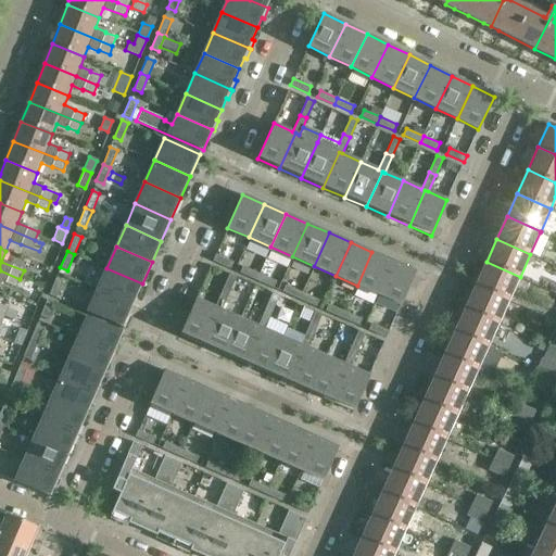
[(393,262),(371,252),(357,286),(379,294),(393,262)]
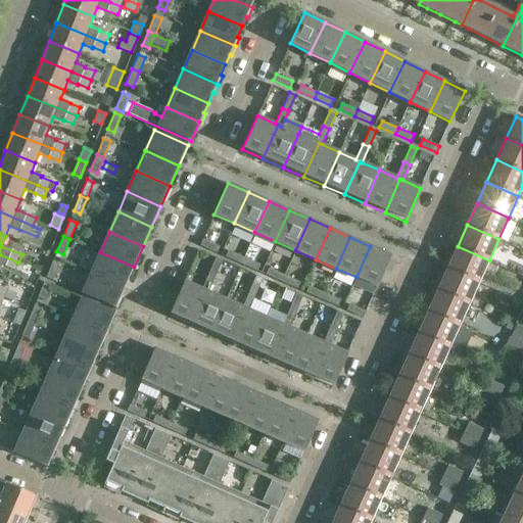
[(203,239),(200,245),(217,252),(220,246),(203,239)]
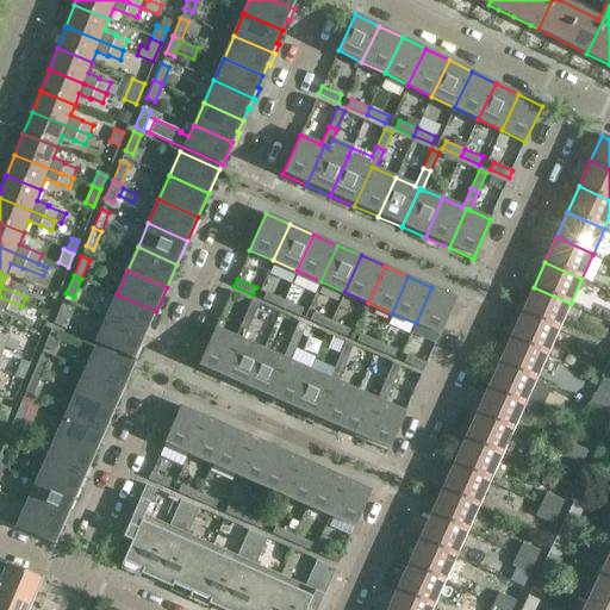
[(455,298),(431,287),(416,323),(440,334),(455,298)]
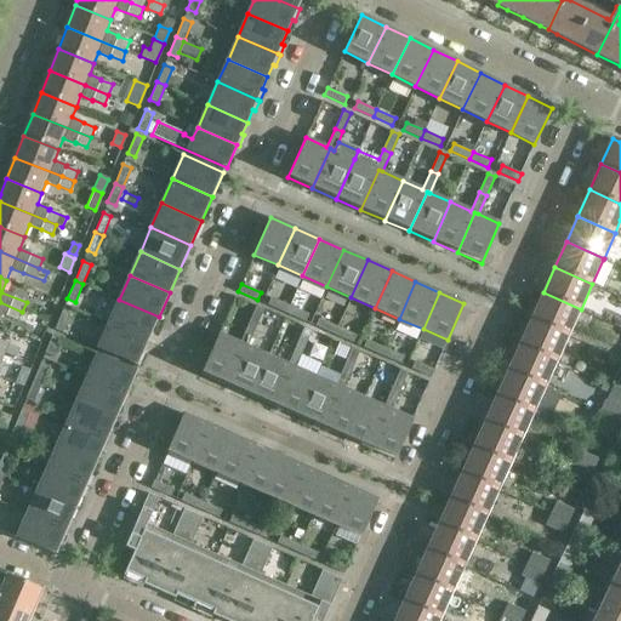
[(543,292),(531,318),(569,335),(581,309),(543,292)]
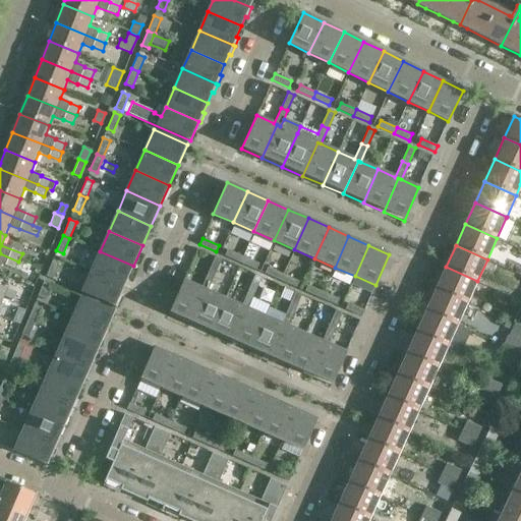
[(228,249),(225,255),(240,263),(243,255),(228,249)]
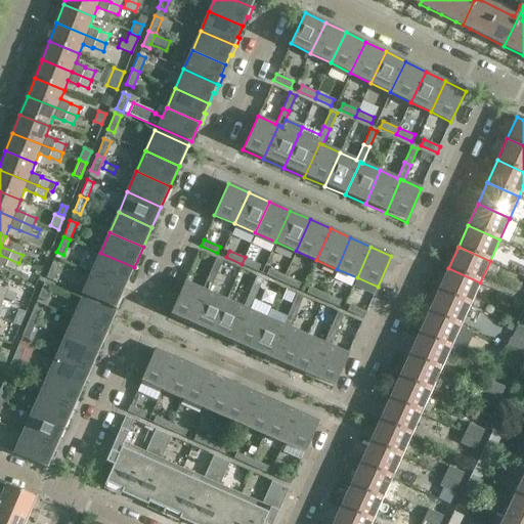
[(134,267),(100,253),(91,273),(125,288),(134,267)]
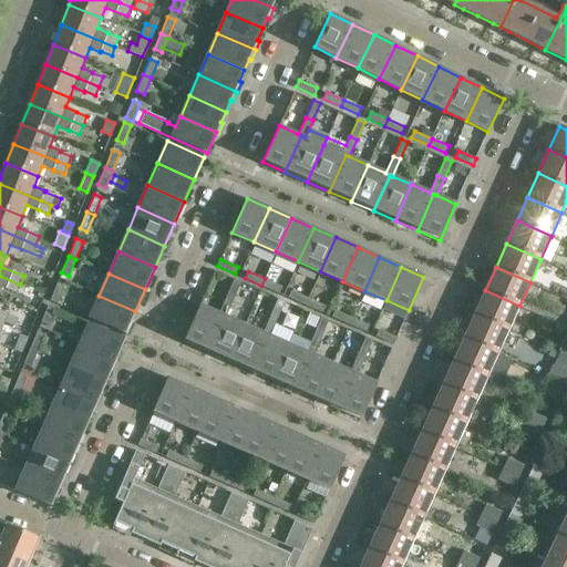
[(20,285),(0,276),(0,286),(17,292),(20,285)]
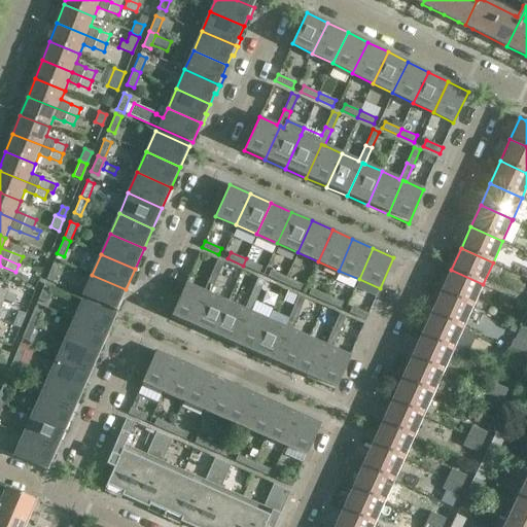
[(246,258),(243,266),(258,273),(261,266),(246,258)]
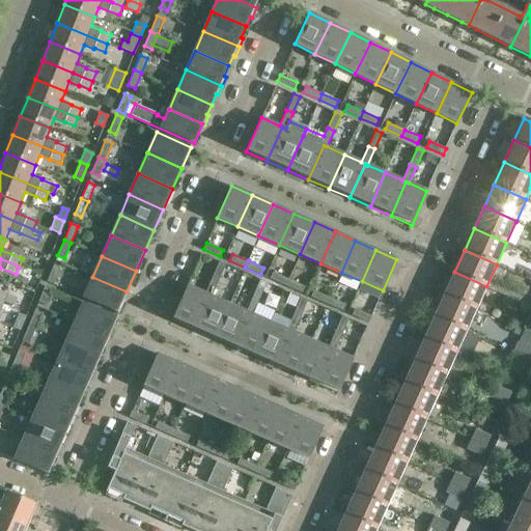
[(219,261),(213,277),(219,280),(225,263),(219,261)]
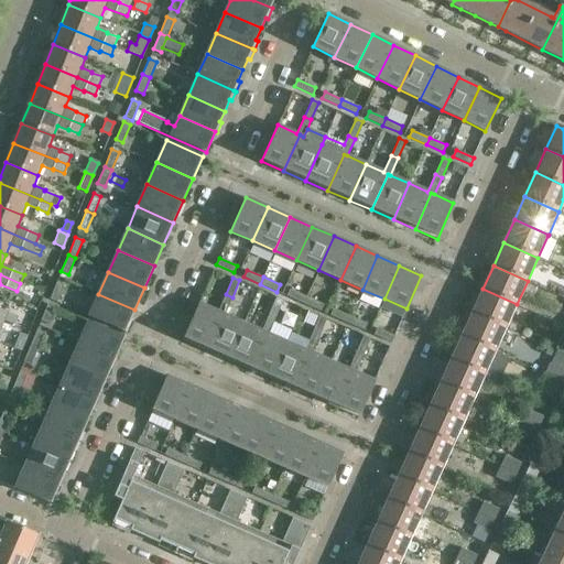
[(57,281),(50,299),(56,302),(64,284),(57,281)]
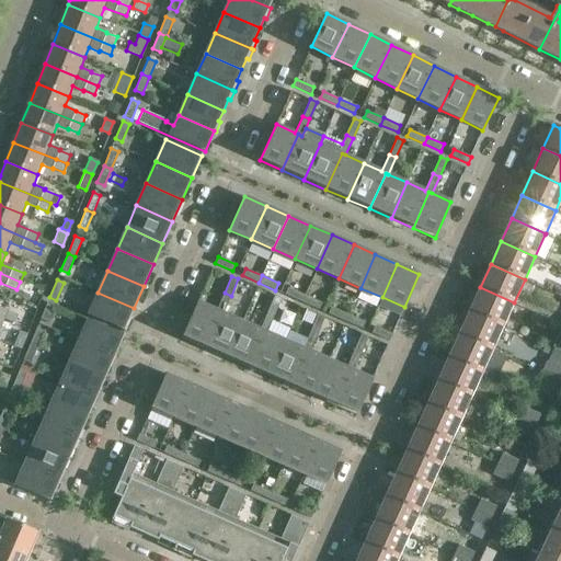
[(288,287),(285,294),(302,301),(305,295),(288,287)]
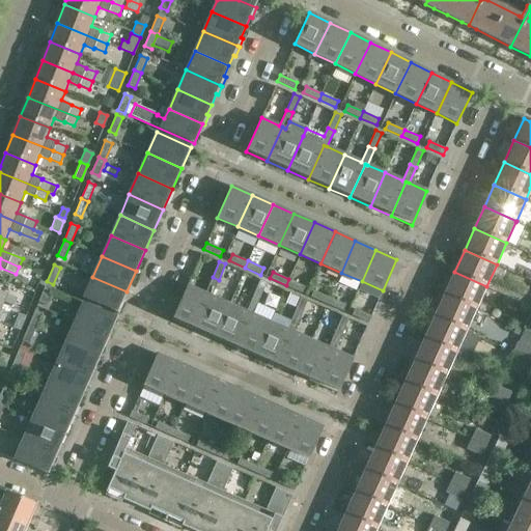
[(454,272),(445,294),(476,308),(486,286),(454,272)]
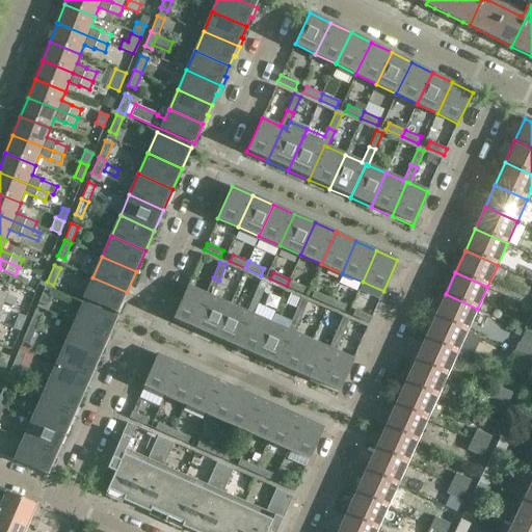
[(92,277),(83,298),(117,313),(127,292),(92,277)]
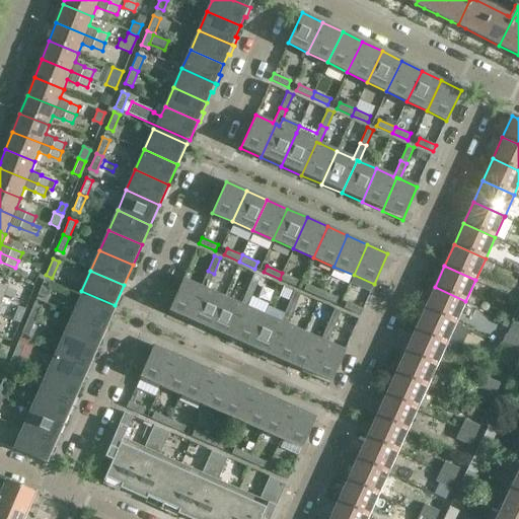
[(182,279),(168,312),(189,321),(203,288),(207,289),(214,274),(208,271),(201,287),(182,279)]
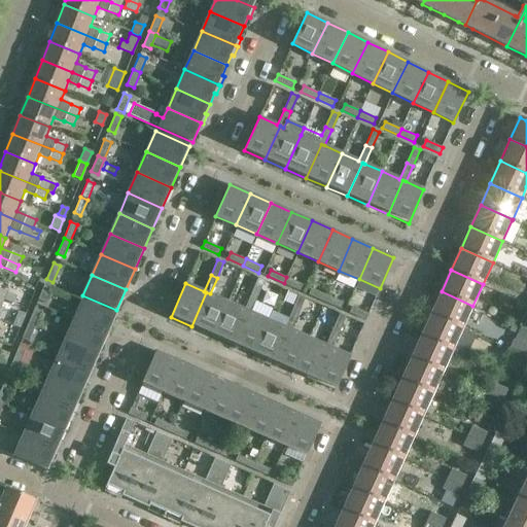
[(258,277),(251,293),(257,295),(265,280),(258,277)]
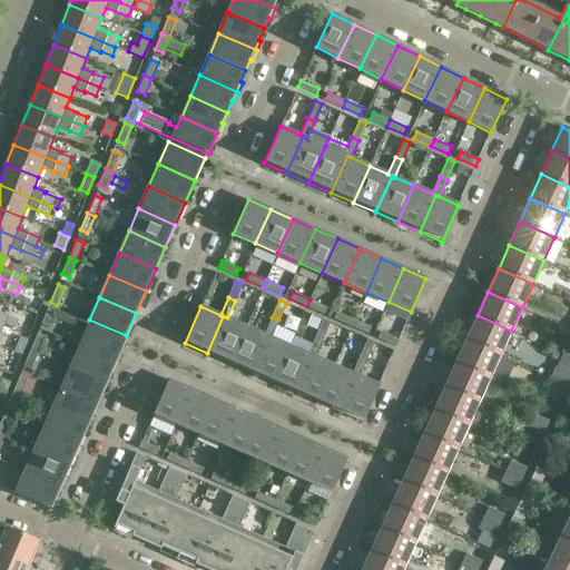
[(310,300),(307,306),(324,314),(327,307),(310,300)]
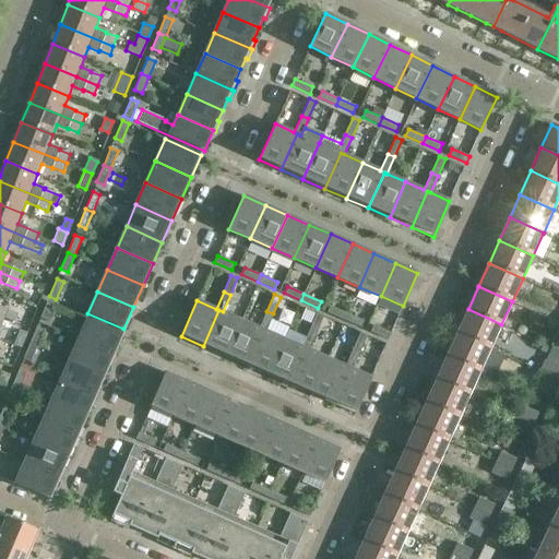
[(47,300),(40,318),(47,321),(55,304),(47,300)]
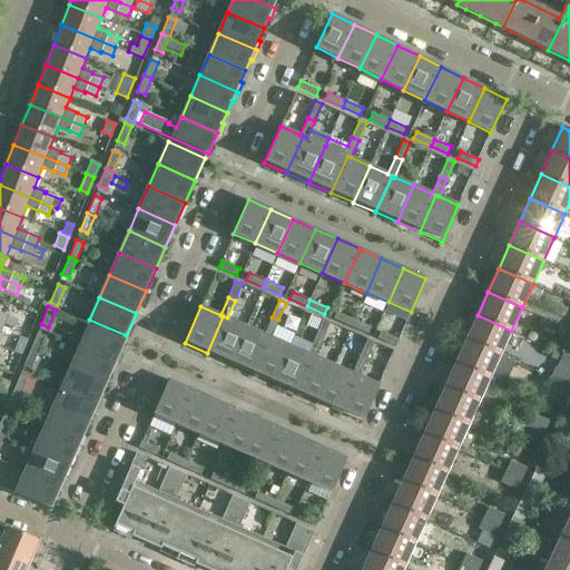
[(0,324),(13,331),(19,321),(0,312),(0,324)]
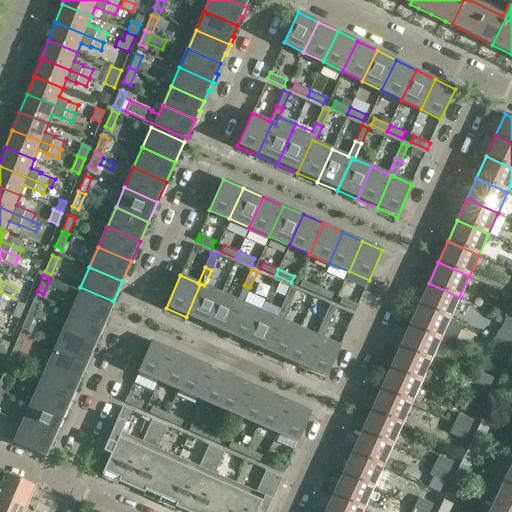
[(303,280),(300,286),(315,293),(318,286),(303,280)]
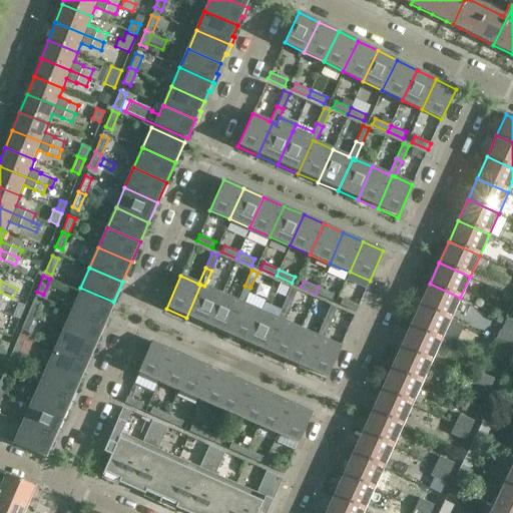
[(430,284),(420,305),(451,319),(460,298),(430,284)]
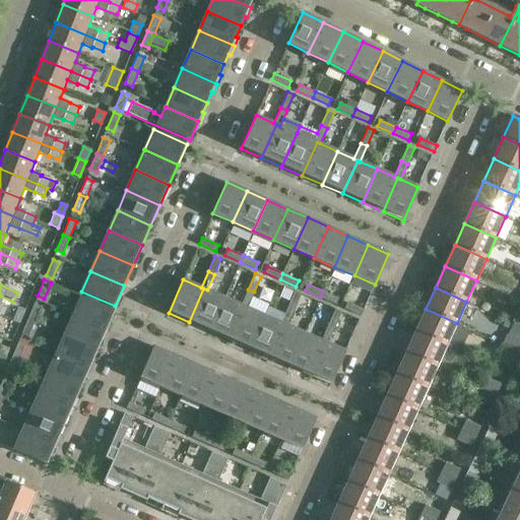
[(203,288),(189,322),(209,331),(223,298),(207,289),(203,288)]
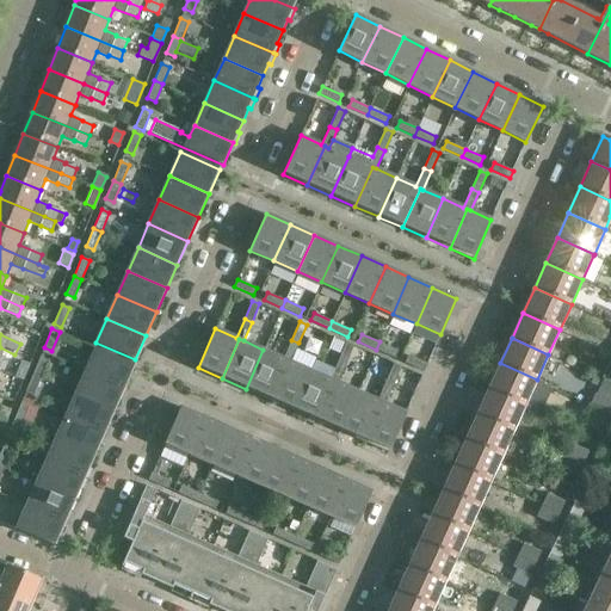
[(263,350),(246,389),(270,399),(287,360),(290,362),(298,343),(291,340),(283,358),(263,350)]
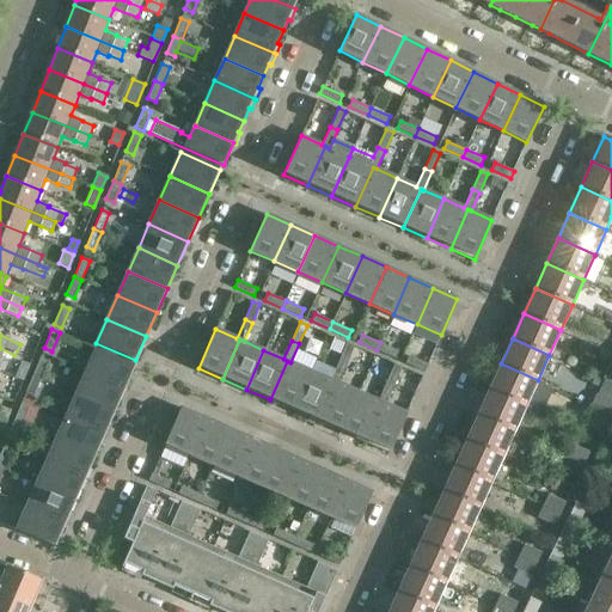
[(380,342),(377,350),(395,359),(398,350),(380,342)]
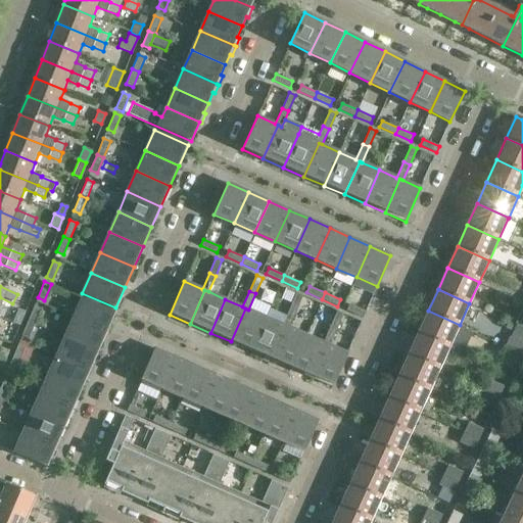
[(296,293),(289,308),(295,312),(302,295),(296,293)]
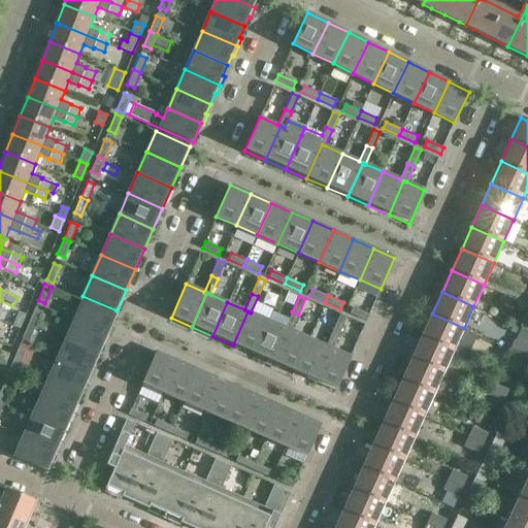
[(117,316),(83,300),(74,320),(109,336),(113,328),(111,327),(117,316)]
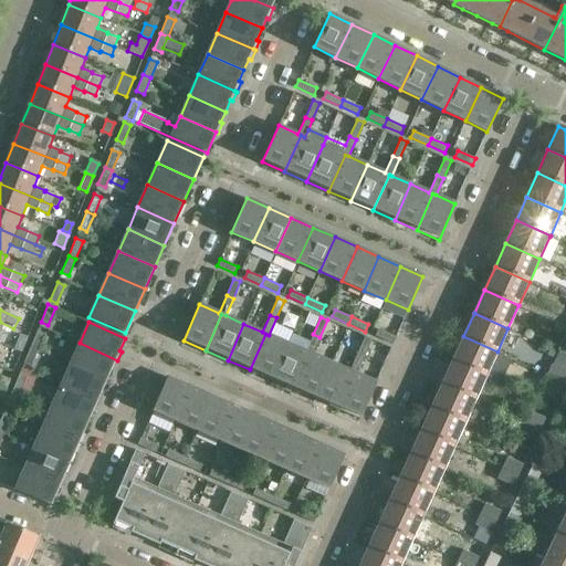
[(378,328),(375,335),(392,344),(396,336),(378,328)]
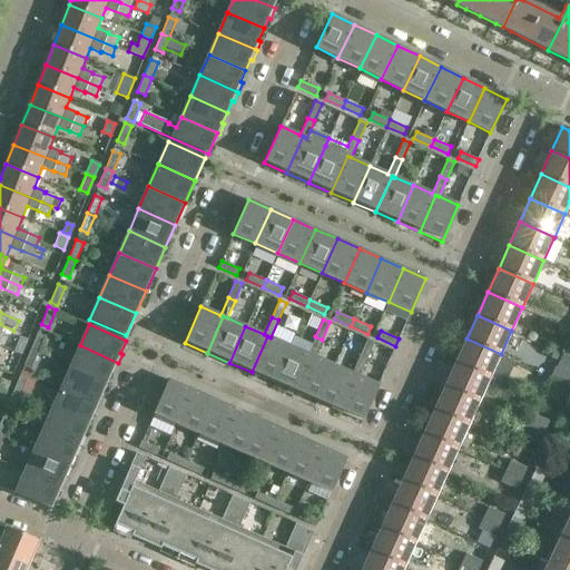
[(37,333),(30,350),(38,353),(45,336),(37,333)]
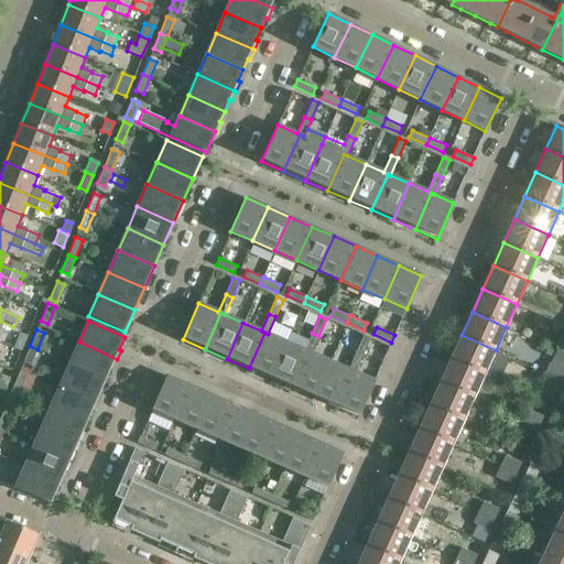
[(264,333),(249,368),(270,378),(286,342),(268,334),(264,333)]
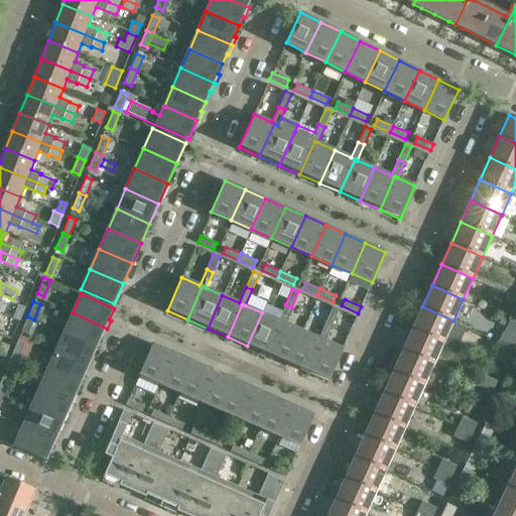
[(279,320),(262,312),(247,346),(267,355),(282,321),(285,323),(291,307),(285,304),(279,320)]
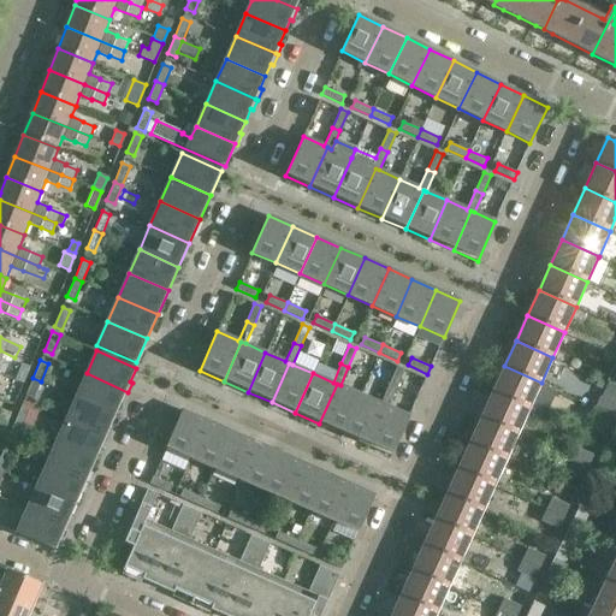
[(397,366),(389,385),(396,388),(404,369),(397,366)]
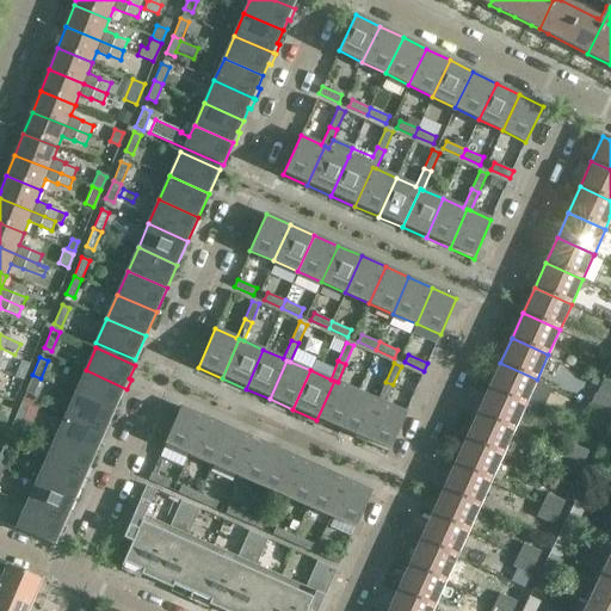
[(500,363),(489,389),(525,405),(537,380),(500,363)]
